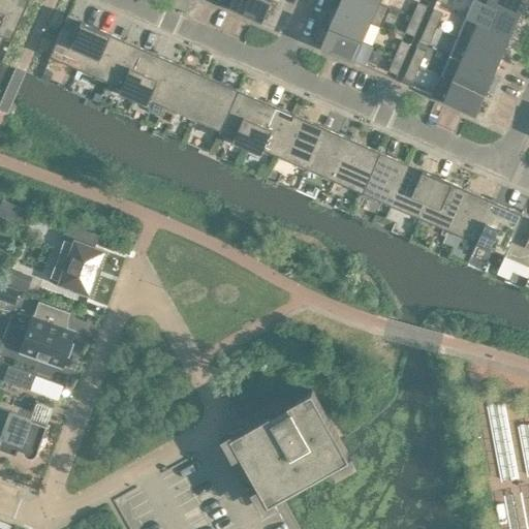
[(0,0),(0,33),(12,39),(29,0),(0,0)]
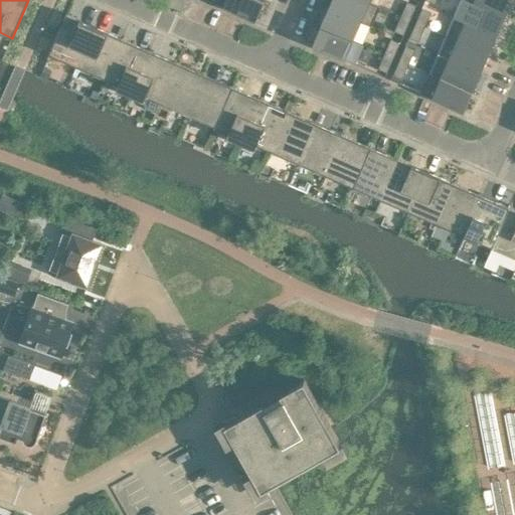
[(213,0),(212,2),(255,21),(264,1),(261,0),(213,0)]
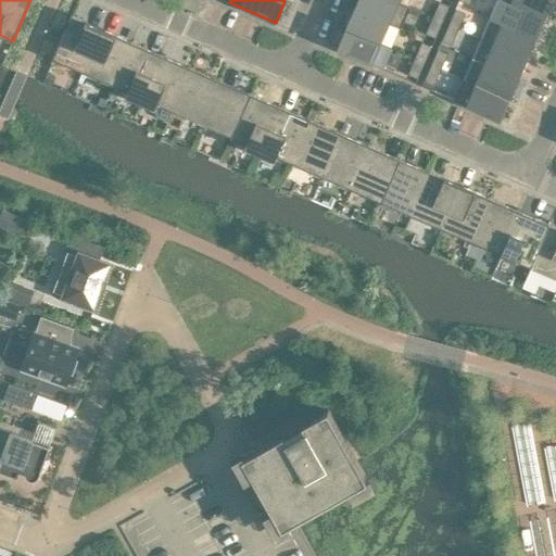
[(389,24),(401,28),(411,7),(399,2),(392,0),(357,0),(355,8),(389,23),(389,24)]
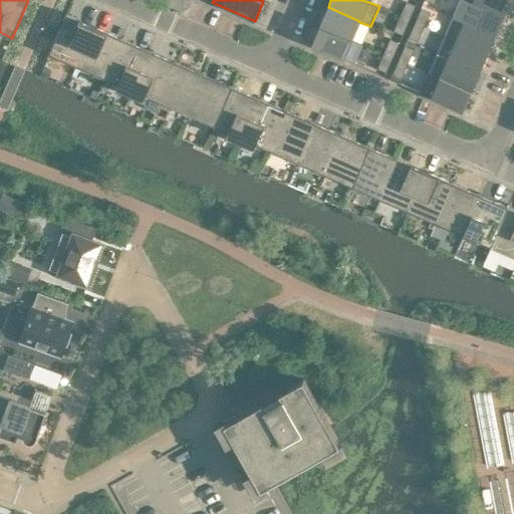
[(473,2),(467,0),(460,0),(453,17),(496,35),(504,17),(473,3),(473,2)]
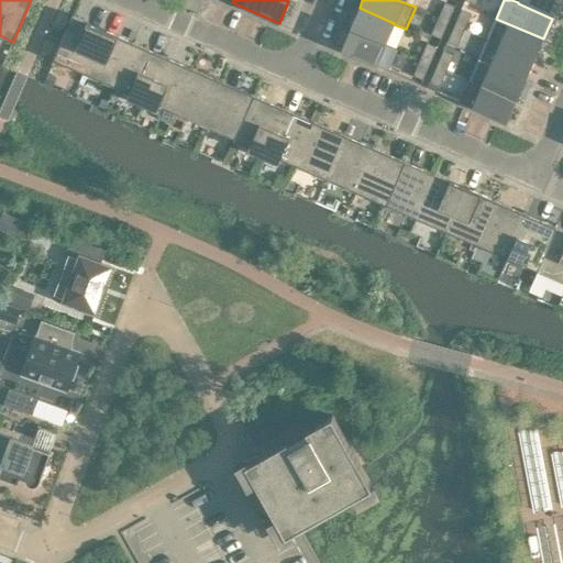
[(511,0),(518,2),(518,3),(552,19),(560,0),(511,0)]
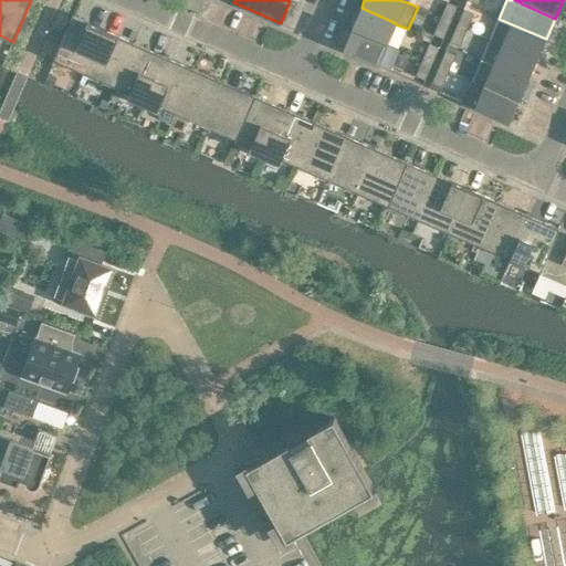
[(458,7),(451,3),(443,19),(451,22),(458,7)]
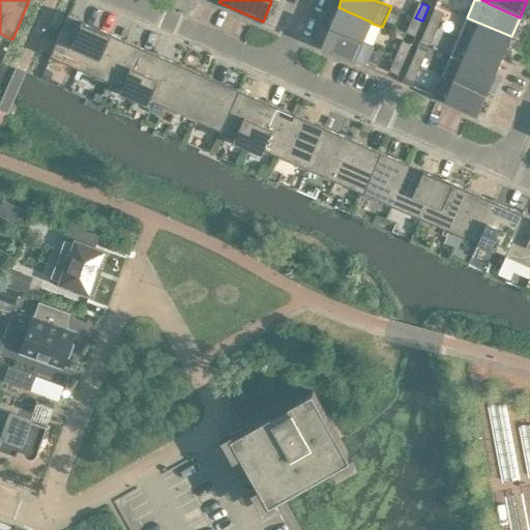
[(330,27),(362,41),(371,23),(371,22),(339,7),(330,27)]
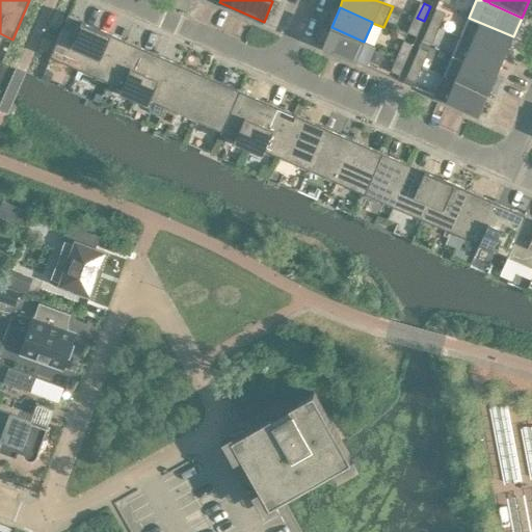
[(443,11),(435,8),(429,23),(435,26),(443,11)]
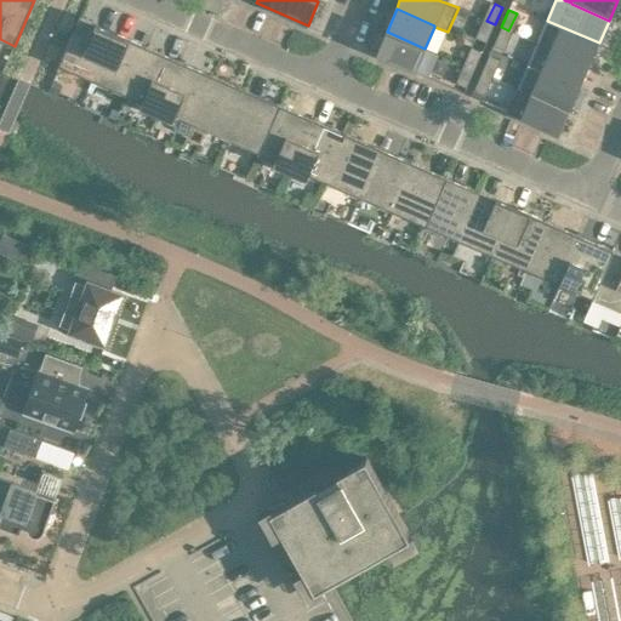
[(96,24),(79,17),(58,66),(92,80),(112,38),(91,29),(93,24),(96,26),(96,24)]
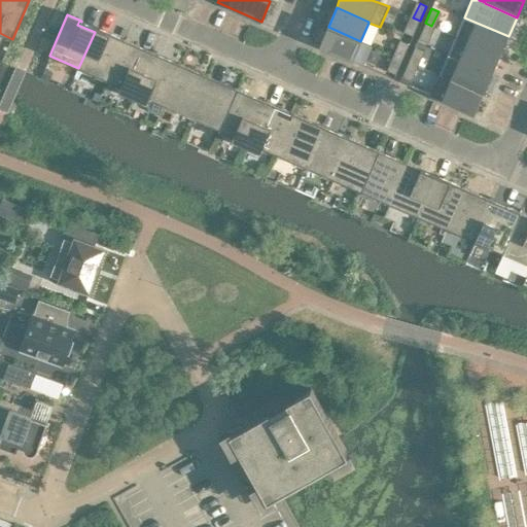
[(407,33),(413,35),(420,21),(413,18),(407,33)]
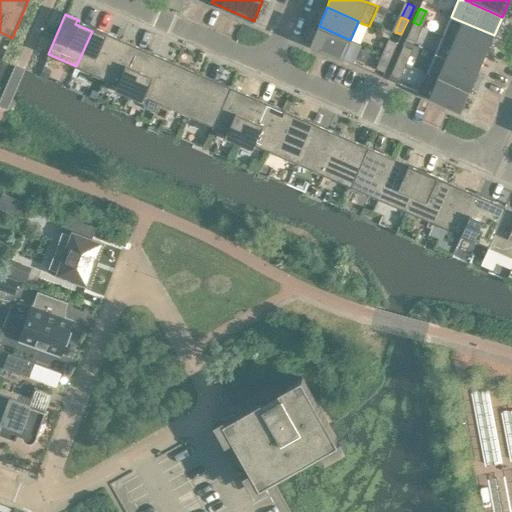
[(494,35),(451,17),(443,36),(486,54),(494,35)]
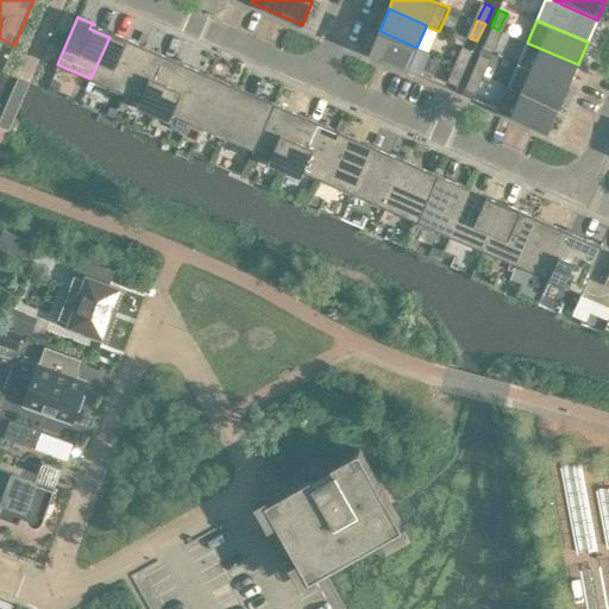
[(484,44),(491,46),(498,30),(491,26),(484,44)]
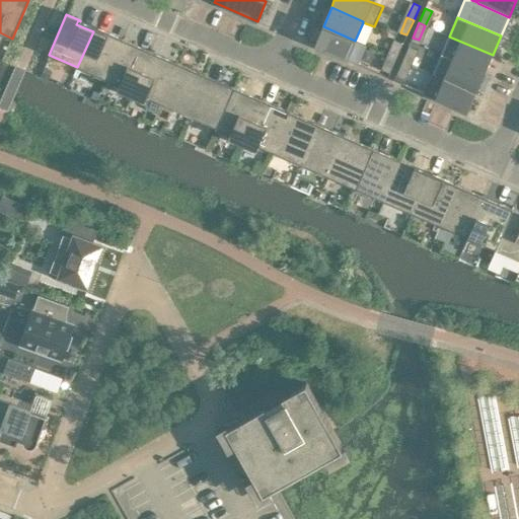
[(314,46),(347,60),(355,41),(323,26),(314,46)]
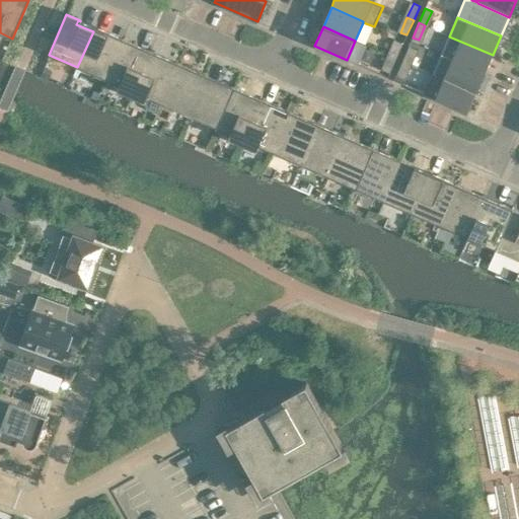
[(110,34),(109,39),(93,31),(77,67),(105,79),(123,39),(109,32),(108,33),(110,34)]
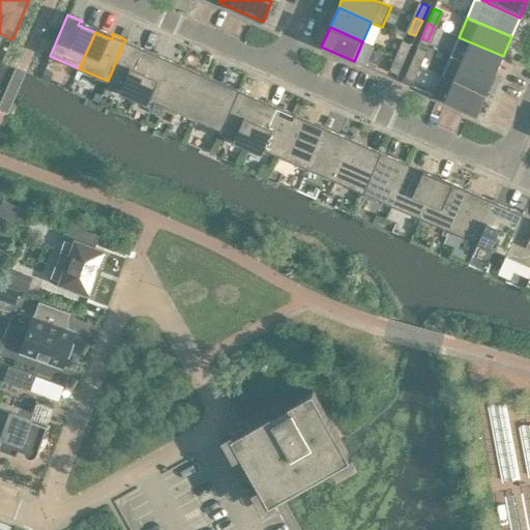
[(503,56),(459,37),(450,56),(495,76),(503,56)]
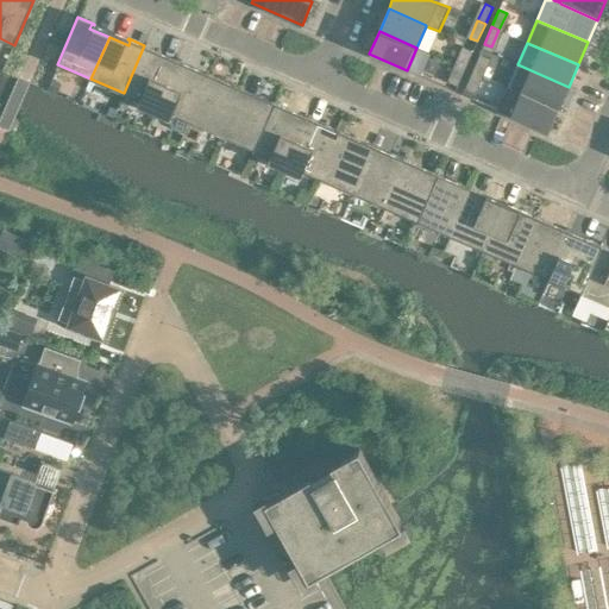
[(159,54),(159,52),(144,45),(124,93),(139,100),(137,106),(154,113),(175,66),(155,57),(157,52),(159,54)]
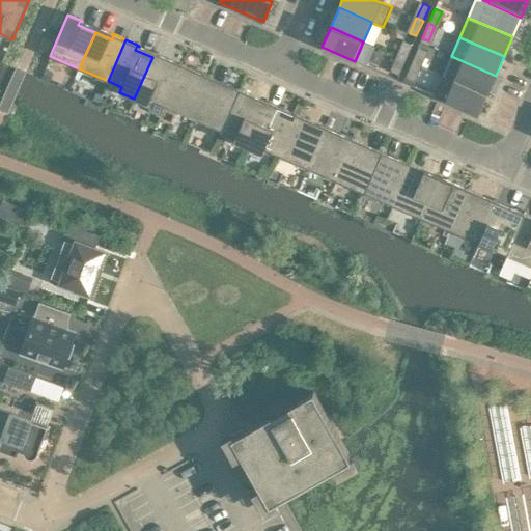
[(413,45),(406,42),(399,57),(406,59),(413,45)]
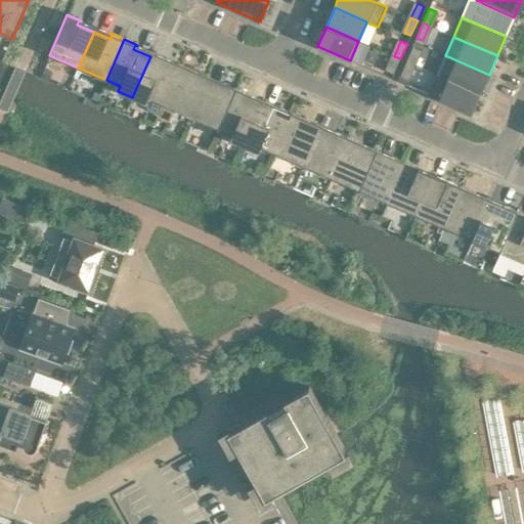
[(419,49),(412,47),(406,61),(412,64),(419,49)]
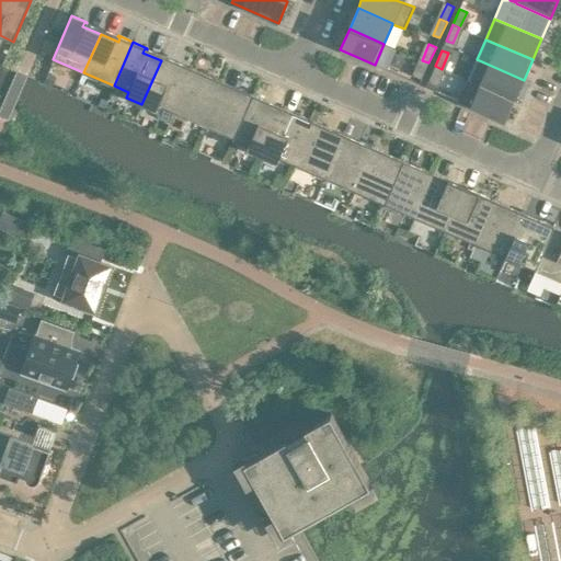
[(524,80),(477,59),(468,80),(515,101),(524,80)]
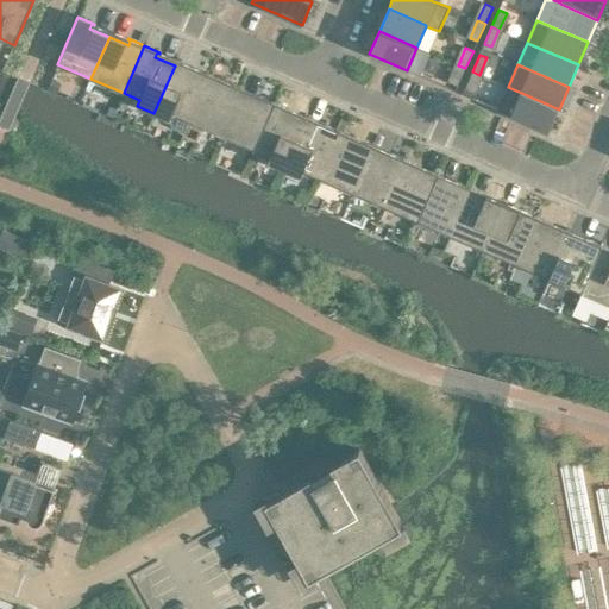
[(195,69),(194,74),(175,66),(154,113),(170,120),(173,114),(189,121),(209,74),(194,67),(193,68),(195,69)]
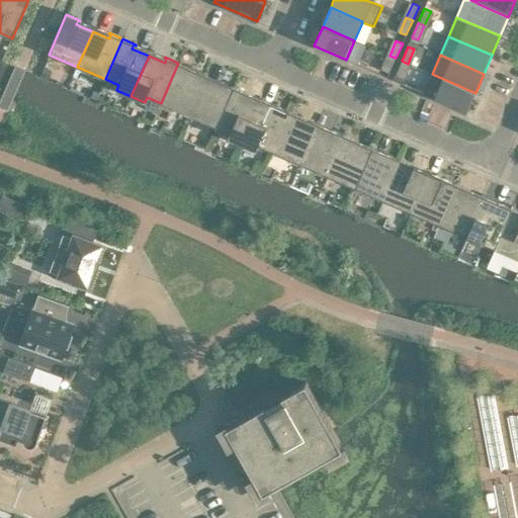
[(383,70),(390,73),(396,58),(390,56),(383,70)]
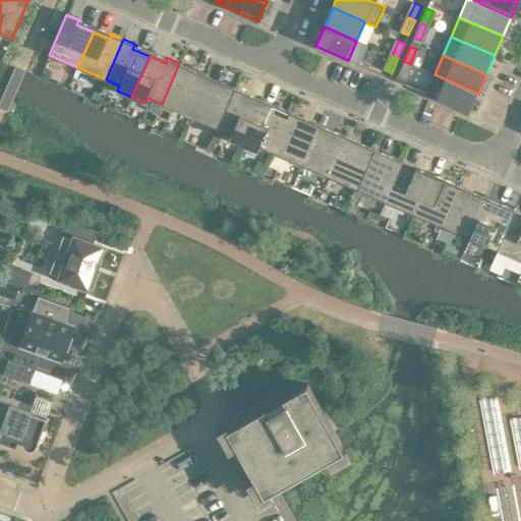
[(398,75),(404,78),(410,64),(404,61),(398,75)]
